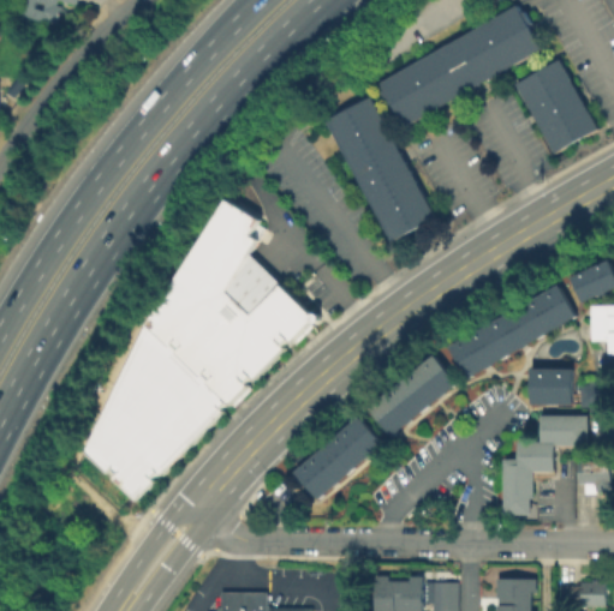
[(83,0),(81,9),(63,3),(60,6),(67,9),(61,29),(47,24),(21,16),(24,6),(28,7),(29,0),(83,0)]
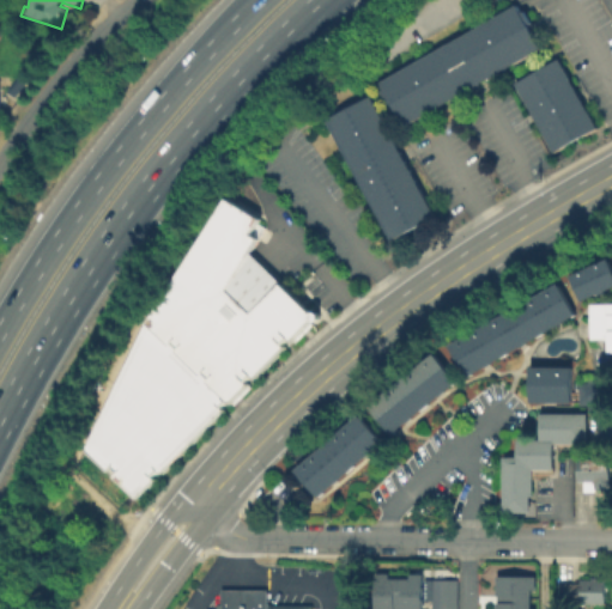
[(541,49),(399,131),(374,85),(515,4),(541,49)]
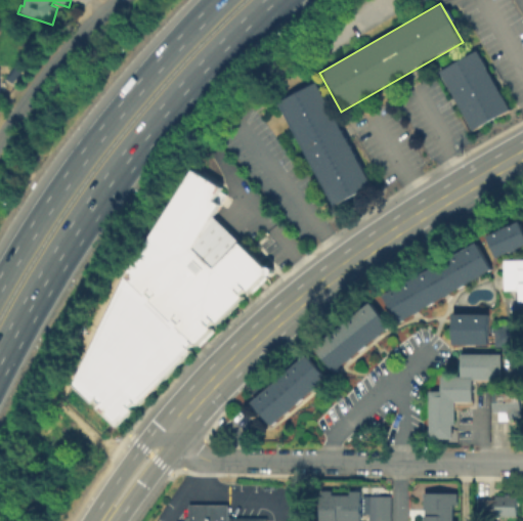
[(507,112),(469,133),(435,74),(473,51),(507,112)]
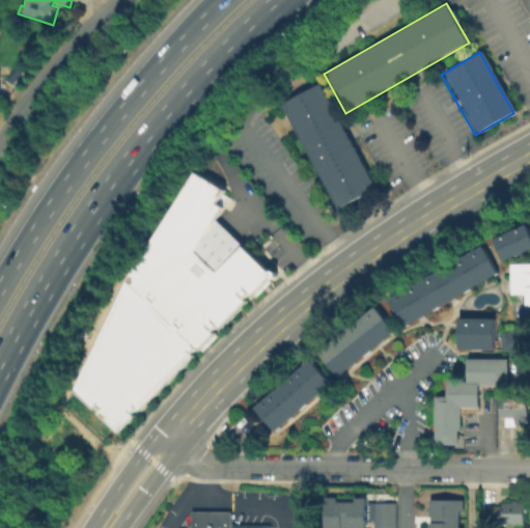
[(375,190),(335,212),(278,105),(318,83),(375,190)]
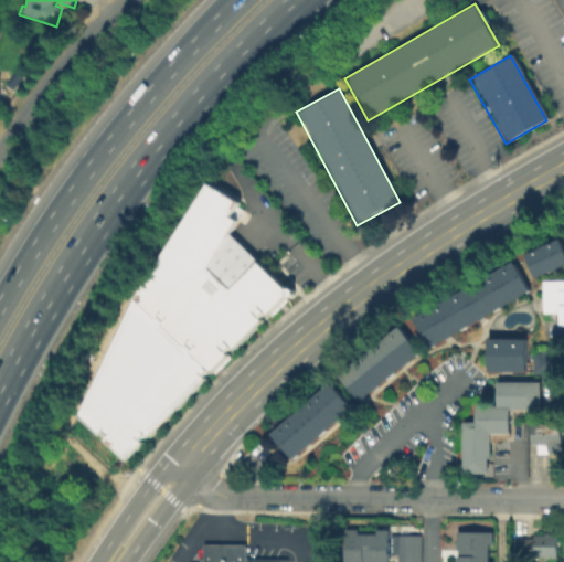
[(135,301),(208,183),(240,203),(237,208),(244,212),(230,235),(289,294),(125,462),(77,415),(135,301)]
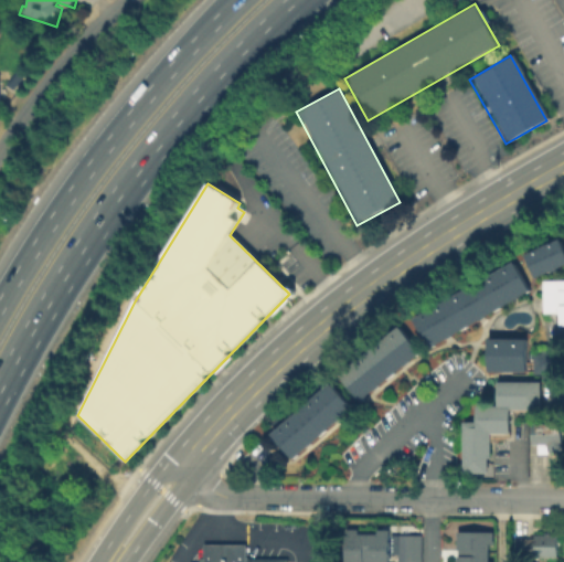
[(563,265),(534,279),(524,256),(563,237),(563,265)]
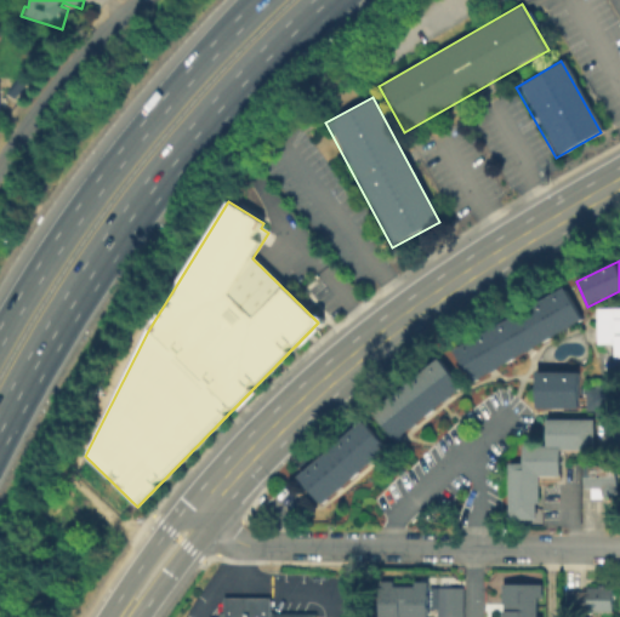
[(468,383),(451,350),(563,287),(581,319),(468,383)]
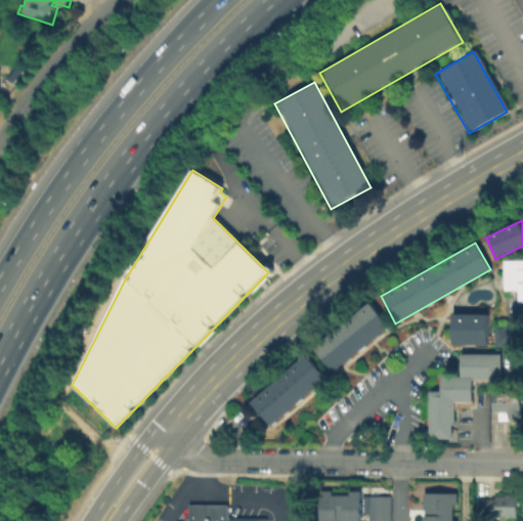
[(522,302),(519,302),(519,292),(503,292),(503,261),(522,261),(522,302)]
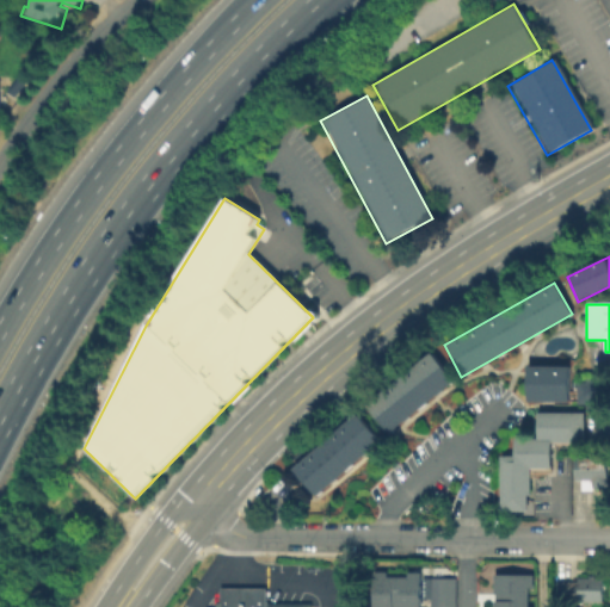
[(386,437),(363,408),(431,353),(454,382),(386,437)]
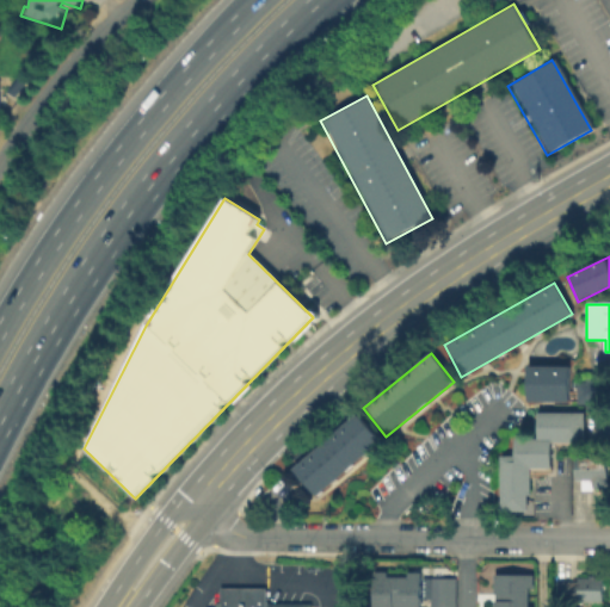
[(566,403),(523,403),(523,367),(566,367),(566,403)]
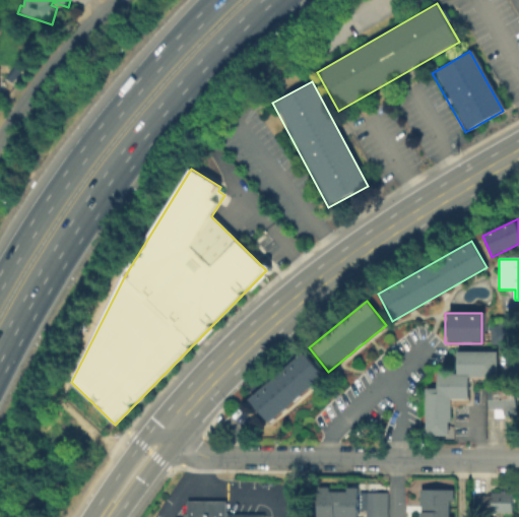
[(518,345),(489,345),(489,326),(518,326),(518,345)]
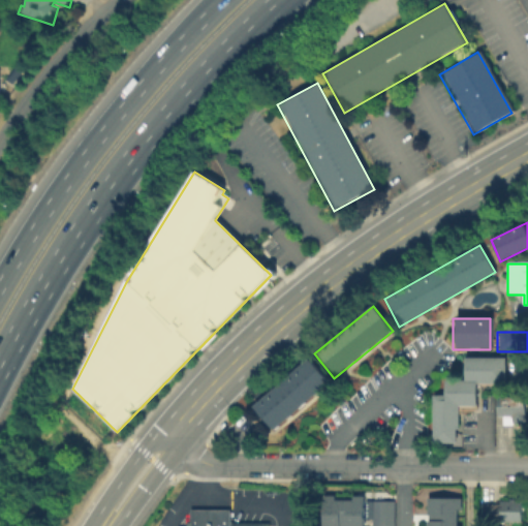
[(453,444),(431,444),(431,397),(443,396),(442,381),(462,381),(462,359),(504,359),(504,384),(474,384),(474,406),(457,406),(457,430),(453,430),(453,444)]
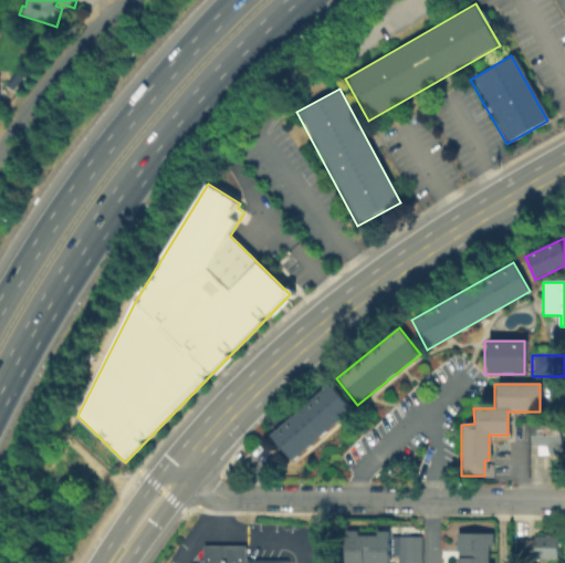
[(290,462),(268,436),(326,385),(349,410),(290,462)]
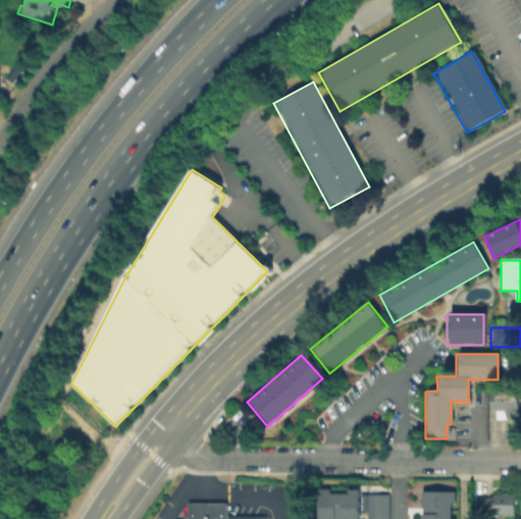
[(517,419),(493,420),(493,412),(486,412),(486,393),(516,392),(517,419)]
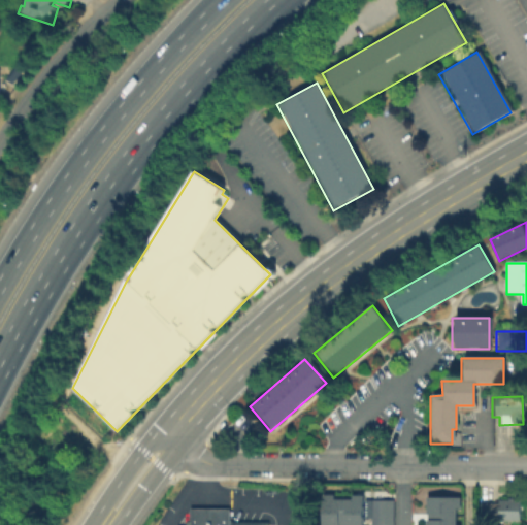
[(368,524),(368,519),(362,519),(361,524),(320,524),(321,495),(334,495),(334,500),(350,500),(350,495),(361,496),(361,499),(391,500),(390,524),(368,524)]
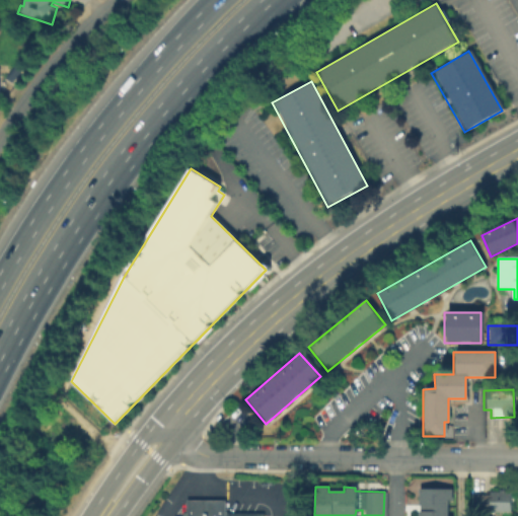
[(416,515),(416,512),(419,512),(419,506),(417,506),(417,490),(449,491),(449,501),(445,501),(445,515),(416,515)]
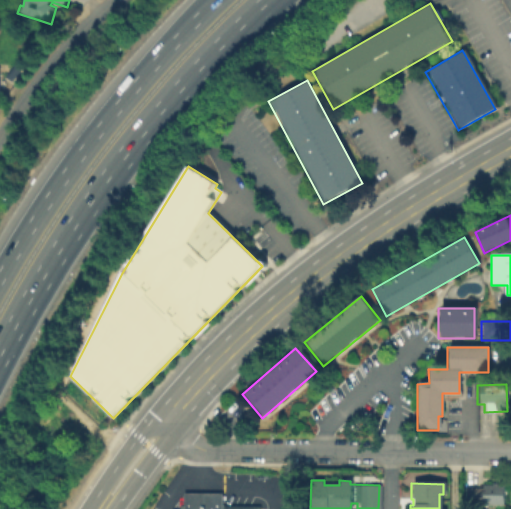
[(501,506),(462,506),(463,489),(480,489),(480,486),(489,486),(489,483),(501,483),(501,506)]
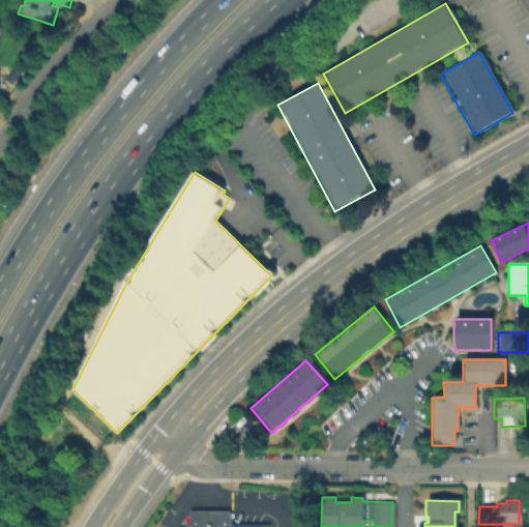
[(183,526),(183,525),(187,525),(187,511),(228,513),(228,525),(266,525),(266,526),(183,526)]
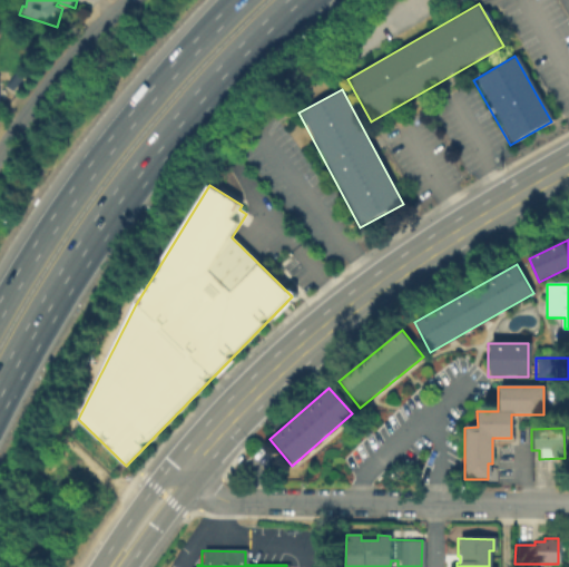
All buildings are outlined.
